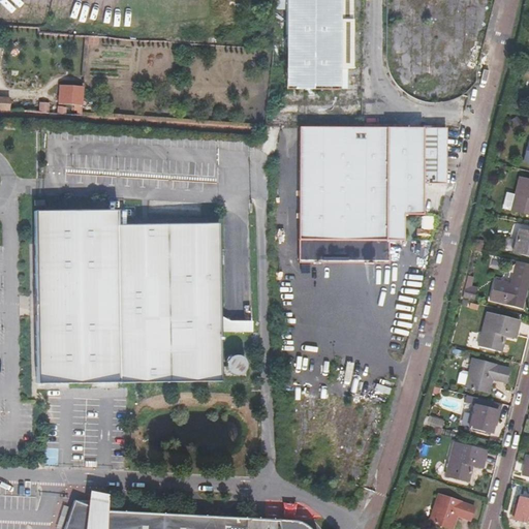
[(275,0),(275,12),(285,13),(285,0),(275,0)]
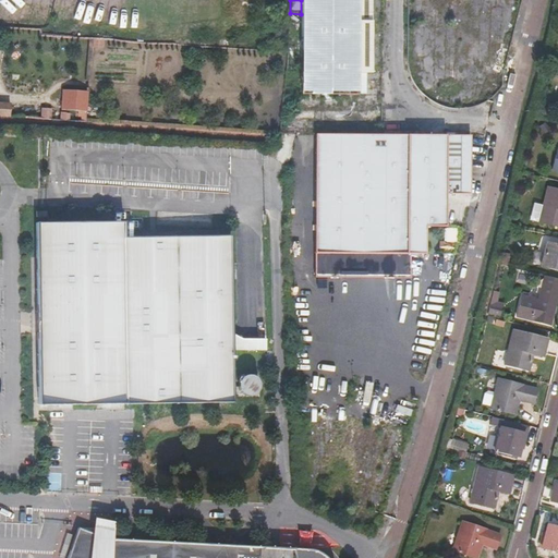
[(358,95),(358,93),(359,0),(301,0),(301,14),(301,94),(358,95)]
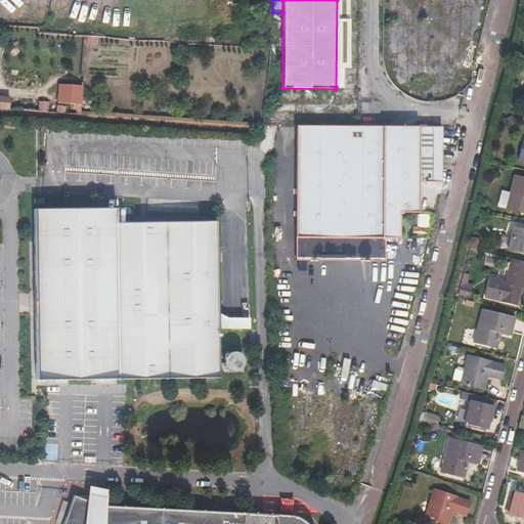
[(337,0),(336,87),(343,87),(343,69),(349,69),(349,0),(337,0)]
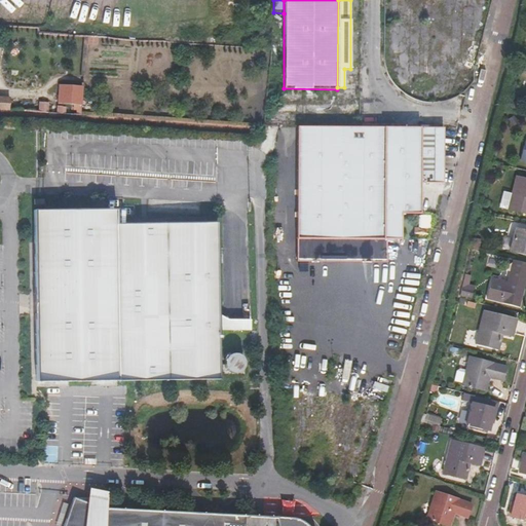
[(73,104),(81,104),(82,90),(71,89),(71,82),(59,81),(57,103),(73,104)]
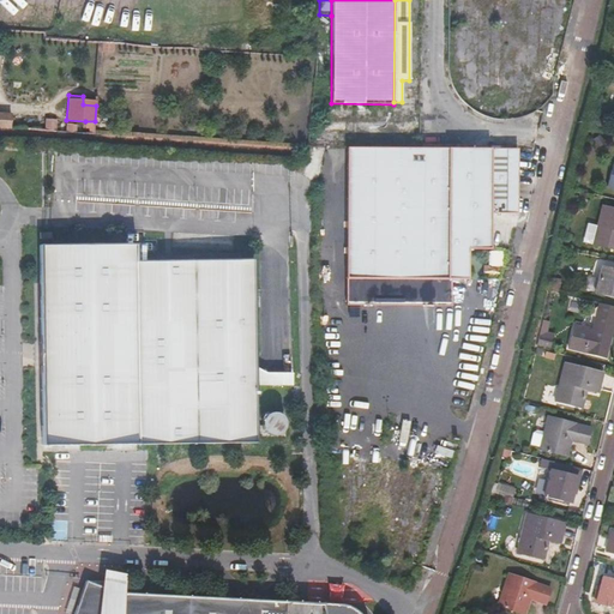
[(0,113),(0,126),(11,128),(12,114),(0,113)]
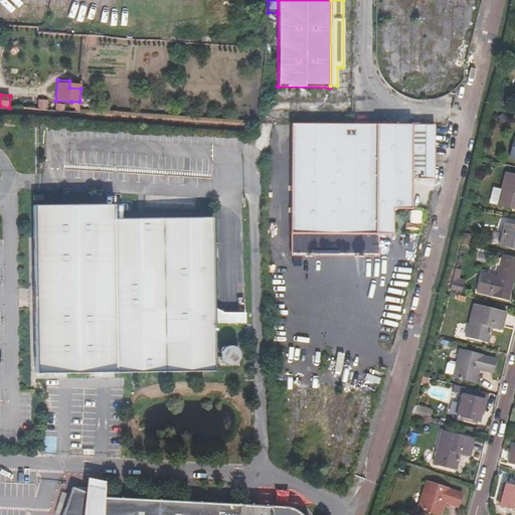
[(433,178),(434,126),(422,126),(360,125),(352,125),(303,125),(292,125),(291,254),(377,255),(377,232),(391,233),(391,208),(410,208),(411,178),(433,178)]
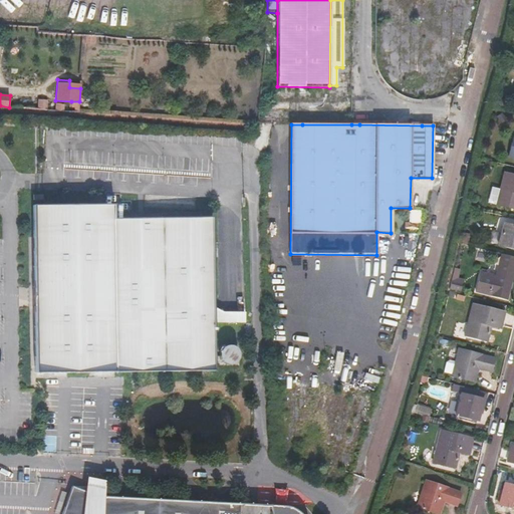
[(490,175),(493,162),(486,160),(483,173),(490,175)]
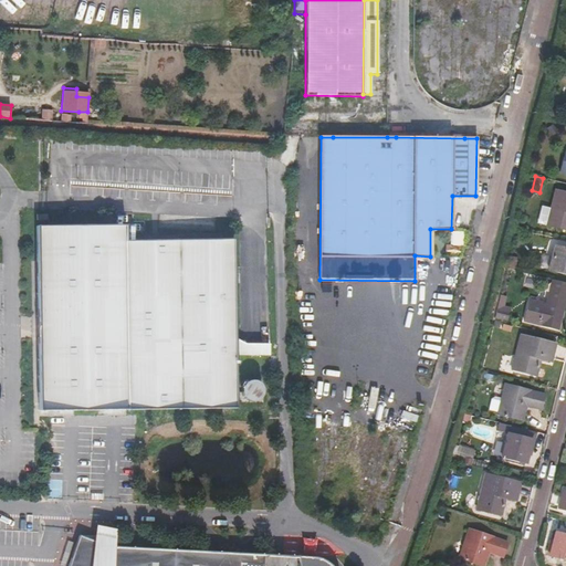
[(565,191),(556,189),(546,227),(565,231),(565,191)]
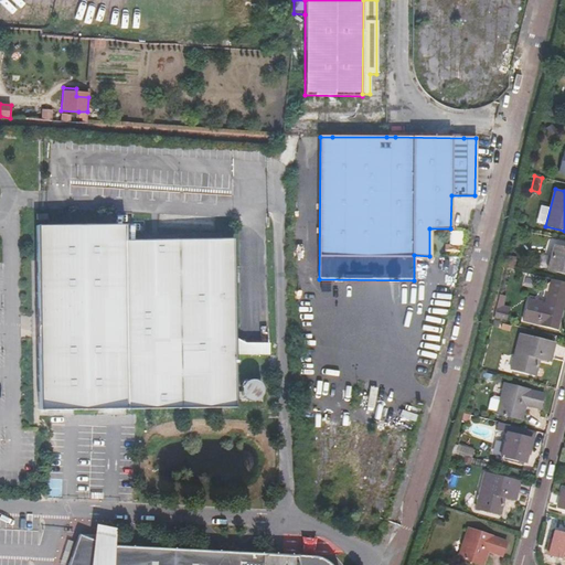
[(23,242),(32,242),(31,217),(22,217),(23,242)]
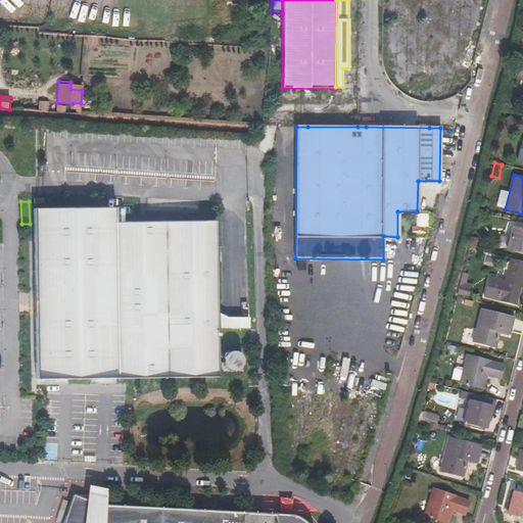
[(114,207),(35,209),(37,330),(34,330),(36,366),(36,379),(217,376),(215,222),(115,223),(114,207)]
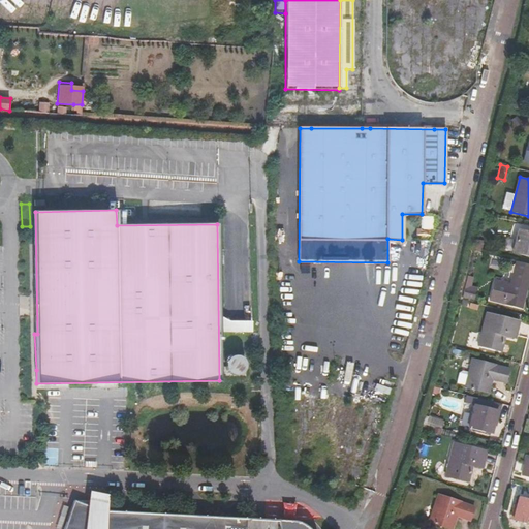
[(528,232),(519,230),(512,252),(528,256),(528,232)]
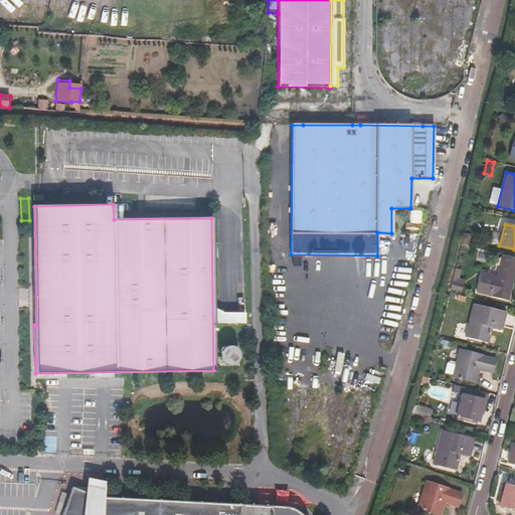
[(458,239),(465,241),(467,234),(460,232),(458,239)]
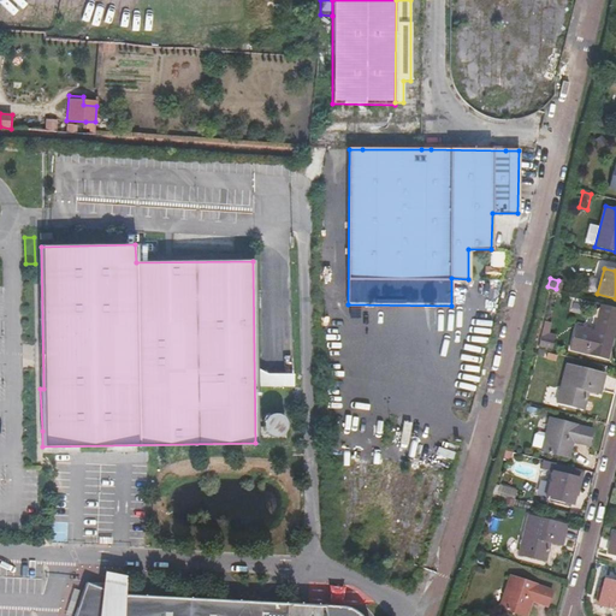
[(606,359),(612,335),(611,333),(612,326),(615,327),(615,326),(615,307),(602,304),(599,314),(597,323),(594,330),(576,325),(570,349),(606,359)]
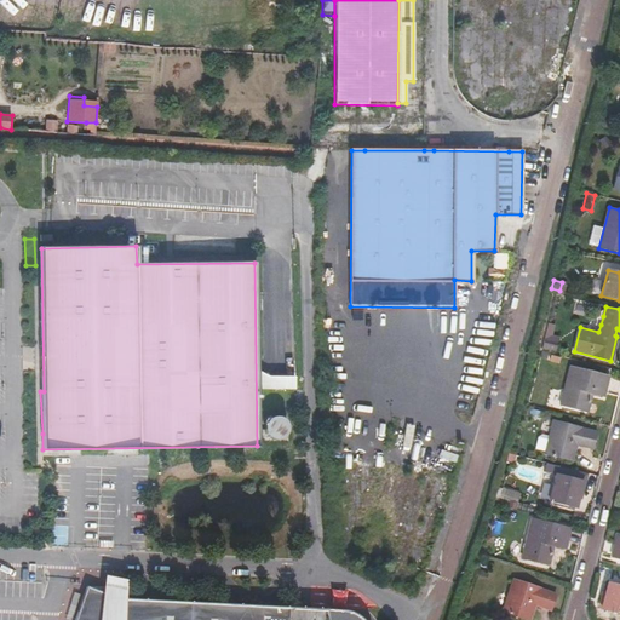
[(610,377),(569,366),(560,406),(589,413),(593,395),(606,397),(610,377)]
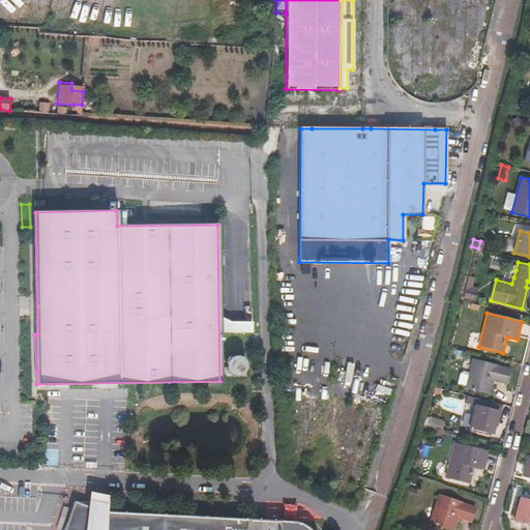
[(341,377),(345,378),(350,360),(346,358),(341,377)]
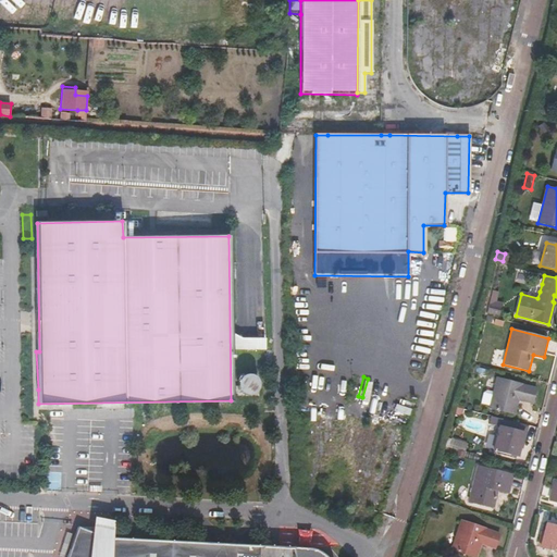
[(491,406),(490,408),(515,413),(518,400),(533,405),(536,388),(497,379),(494,393),(487,391),(484,393),(481,404),(491,406)]
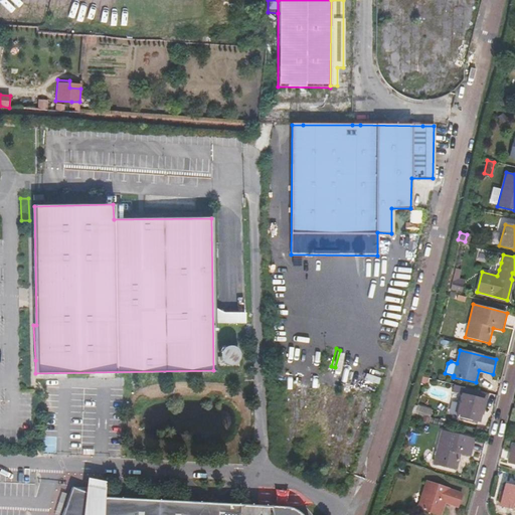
[(464,387),(462,394),(485,399),(487,400),(489,393),(464,387)]
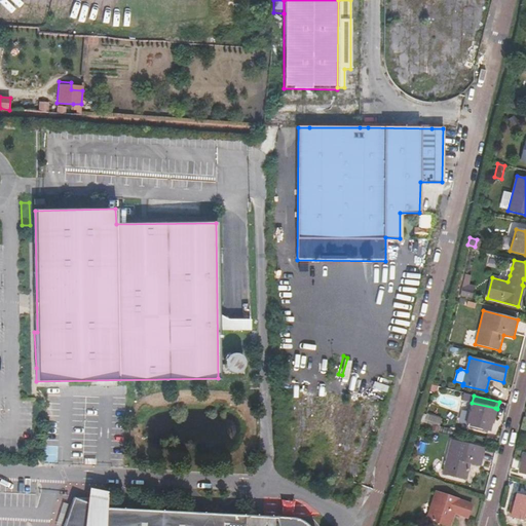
[(495,408),(472,403),(465,425),(489,431),(491,424),(495,408)]
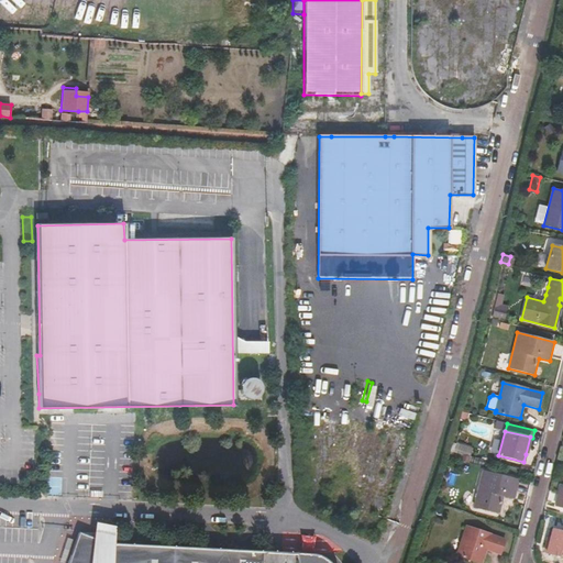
[(519,479),(483,471),(474,507),(499,514),(504,497),(515,499),(519,479)]
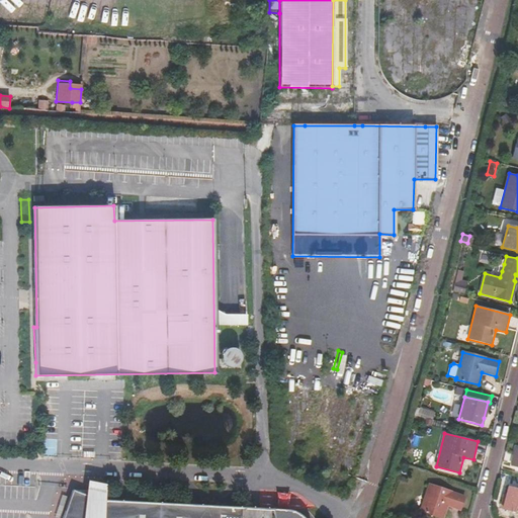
[(239,517),(240,507),(138,502),(108,500),(108,487),(90,482),(88,496),(71,490),(62,515),(61,517),(239,517)]
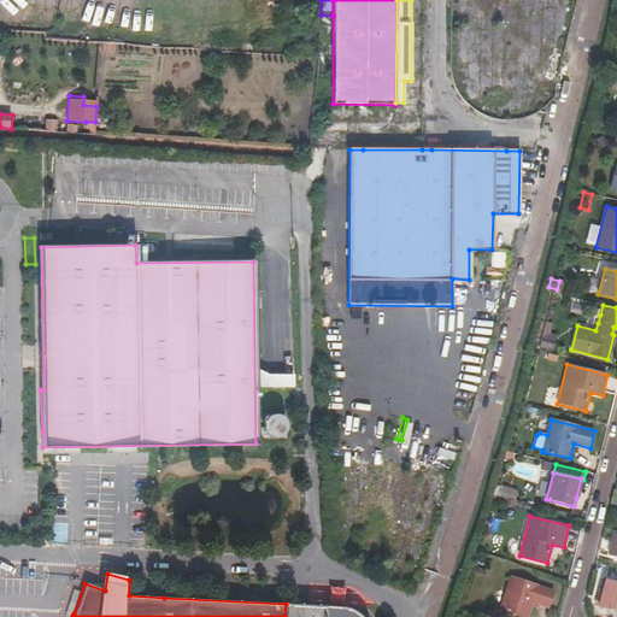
[(553,592),(511,577),(501,609),(524,616),(527,616),(532,604),(547,609),(553,592)]
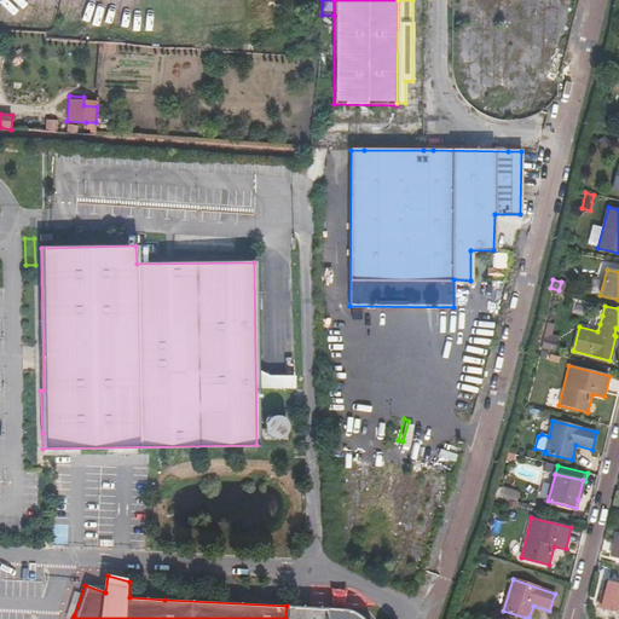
[(618,585),(607,583),(605,593),(601,608),(618,613),(618,585)]
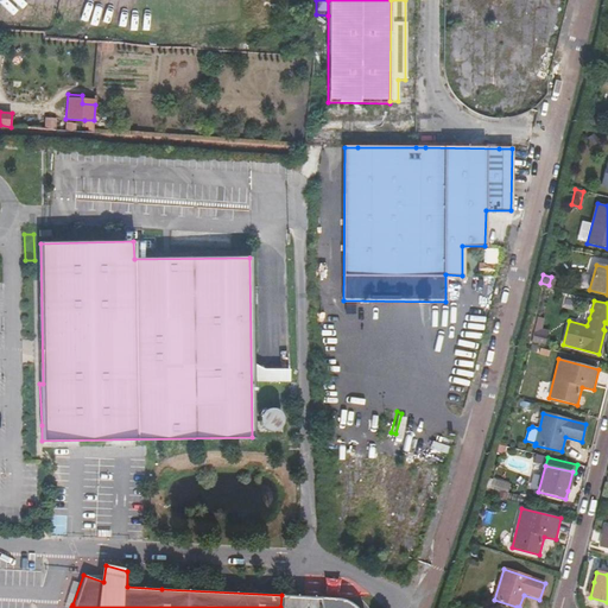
[(327,577),(325,596),(341,596),(341,577),(327,577)]
